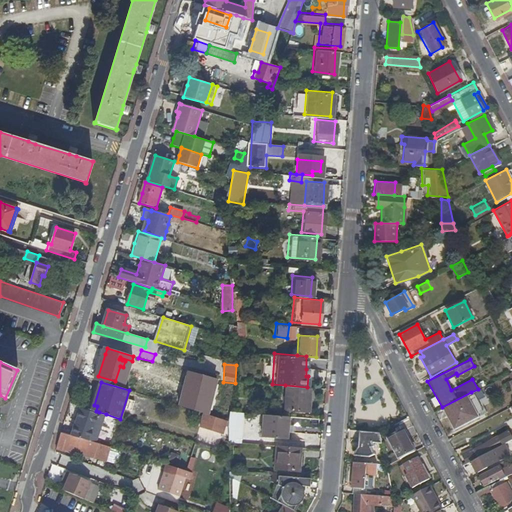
[(307,387),(285,385),(282,409),(307,411),(308,387),(307,387)]
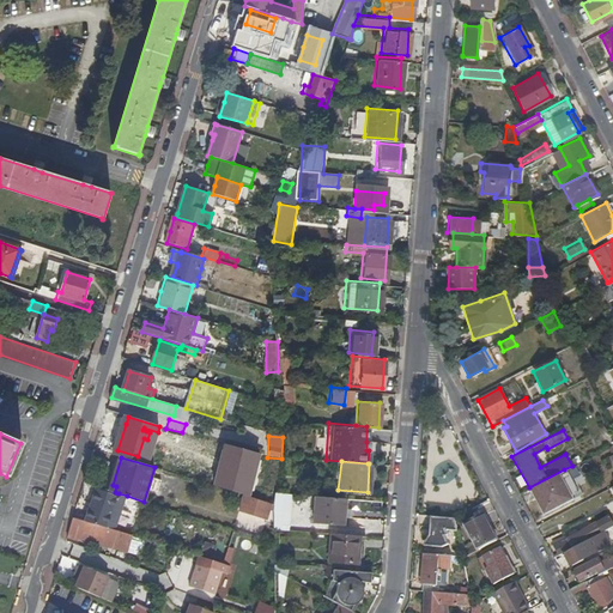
[(529,487),(542,513),(578,493),(564,469),(529,487)]
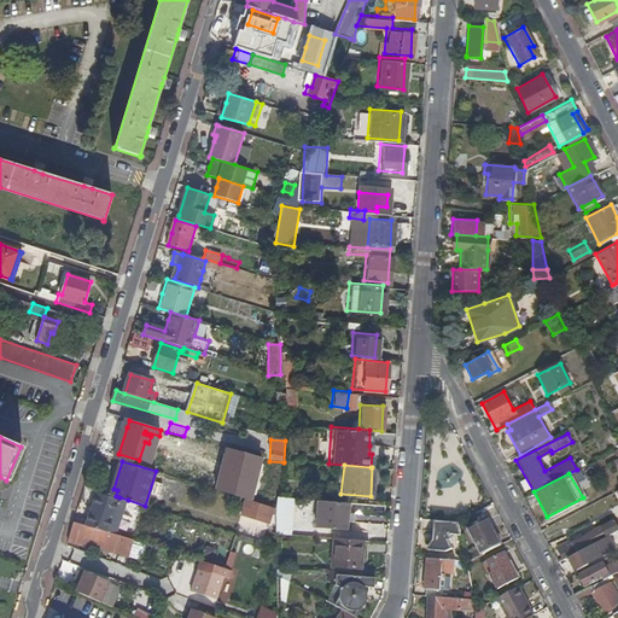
[(117,535),(128,500),(120,497),(118,500),(98,493),(87,526),(117,535)]
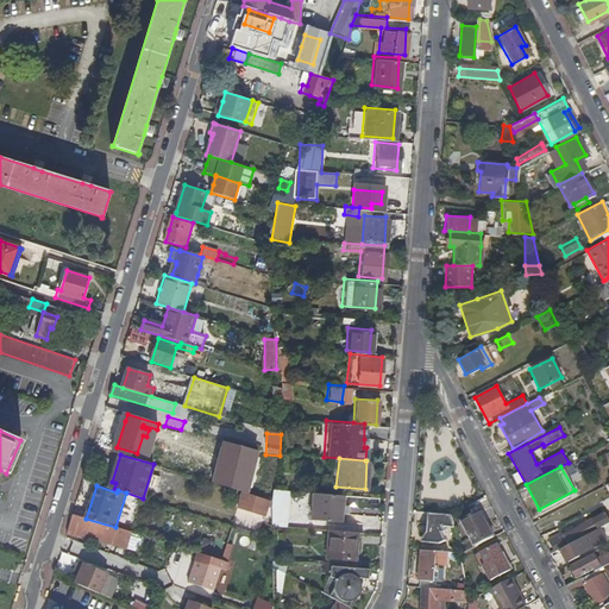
[(272,491),(271,527),(289,528),(290,491),(272,491)]
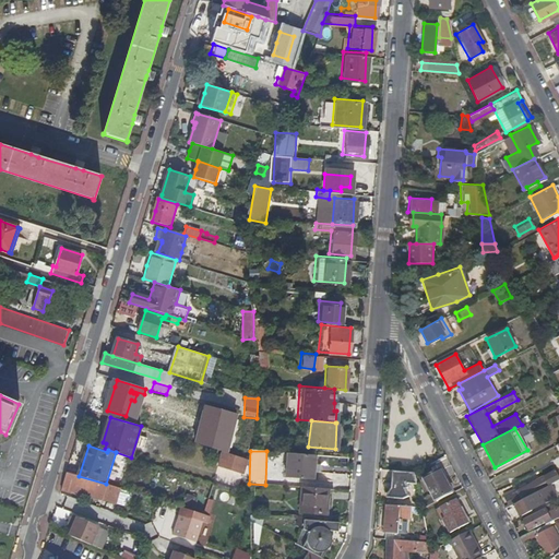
[(319,453),(285,451),(283,476),(310,478),(311,467),(337,470),(339,455),(319,453)]
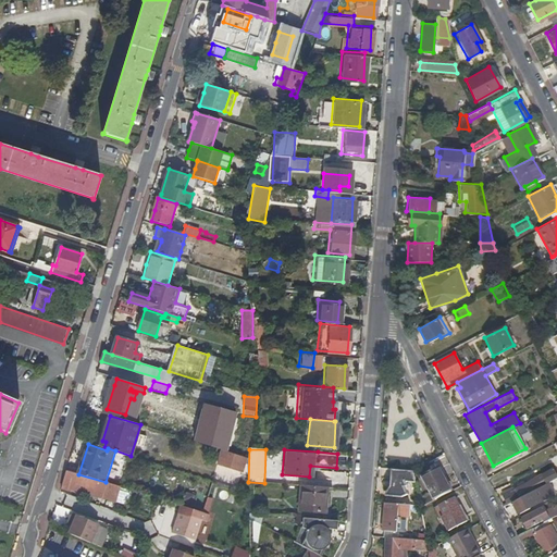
[(227,454),(225,461),(245,467),(247,459),(227,454)]
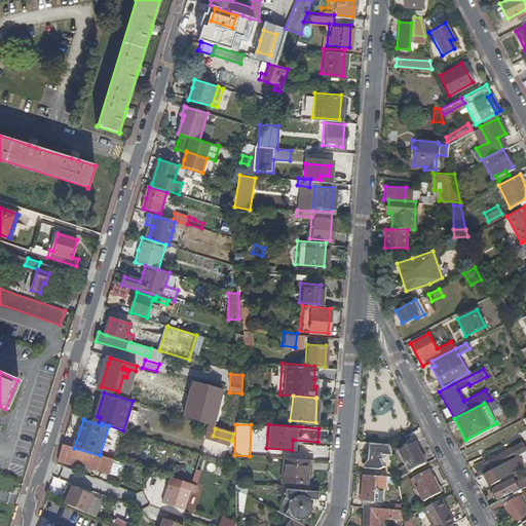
[(472,463),(478,475),(483,473),(517,454),(525,449),(520,440),(485,459),(484,457),(472,463)]
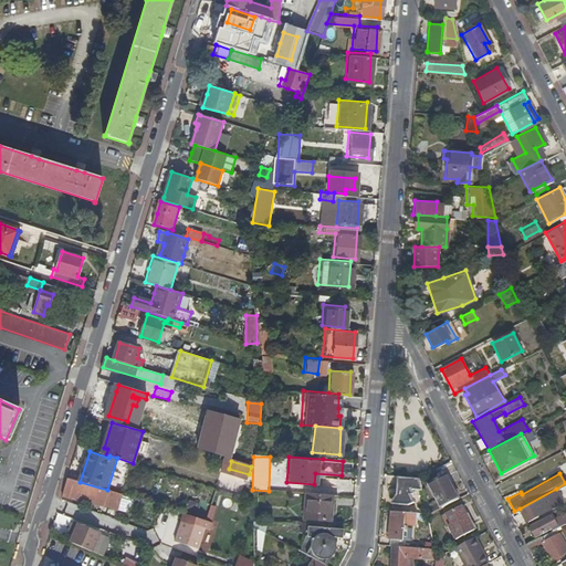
[(423,512),(423,515),(458,498),(444,474),(428,483),(437,501),(422,507),(423,512)]
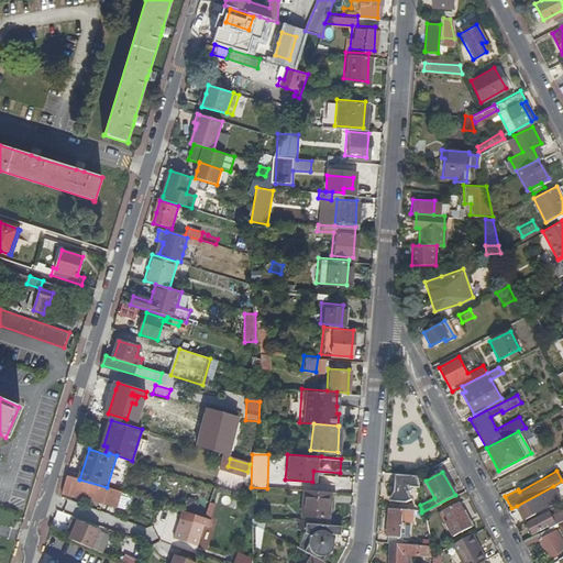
[(415,474),(393,473),(392,490),(397,501),(403,501),(408,497),(405,492),(407,490),(406,487),(417,486),(415,474)]
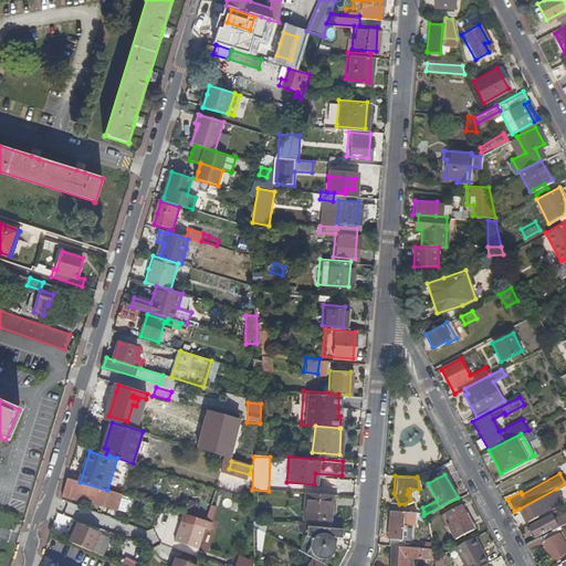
[(105,506),(109,491),(107,490),(80,482),(69,479),(63,496),(73,500),(73,498),(75,492),(97,498),(95,503),(105,506)]
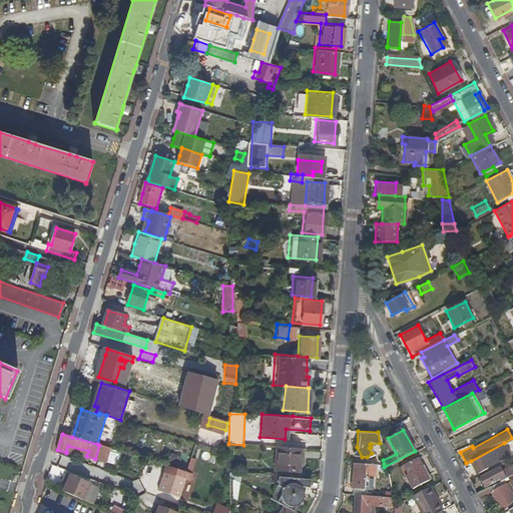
[(504,443),(471,461),(477,472),(487,467),(486,466),(509,454),(504,443)]
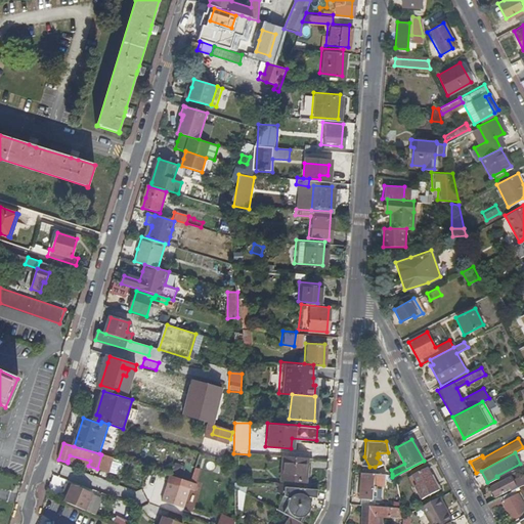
[(304,456),(279,454),(276,480),(302,482),(304,456)]
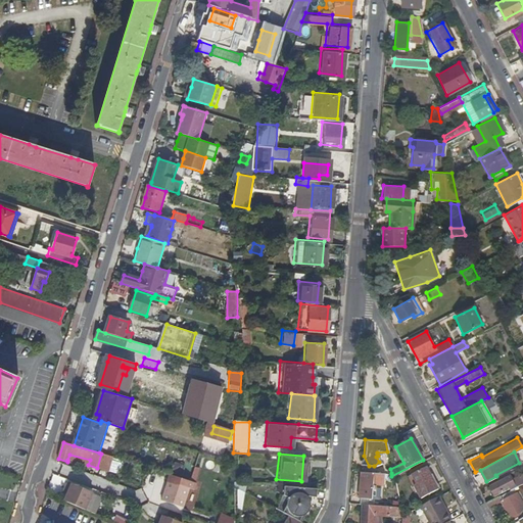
[(90,460),(69,455),(67,460),(88,466),(88,465),(90,460)]
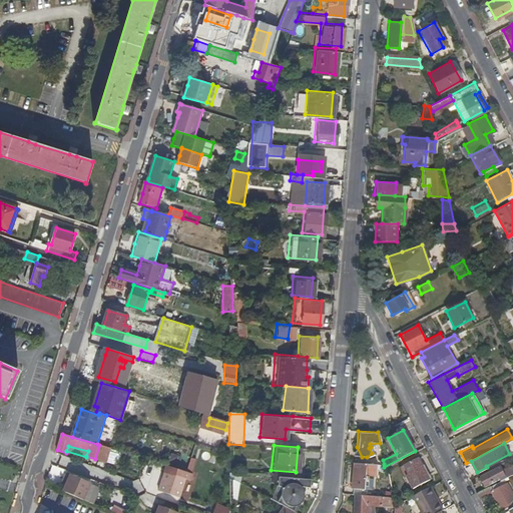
[(411,489),(429,479),(417,457),(402,465),(408,475),(405,476),(411,489)]
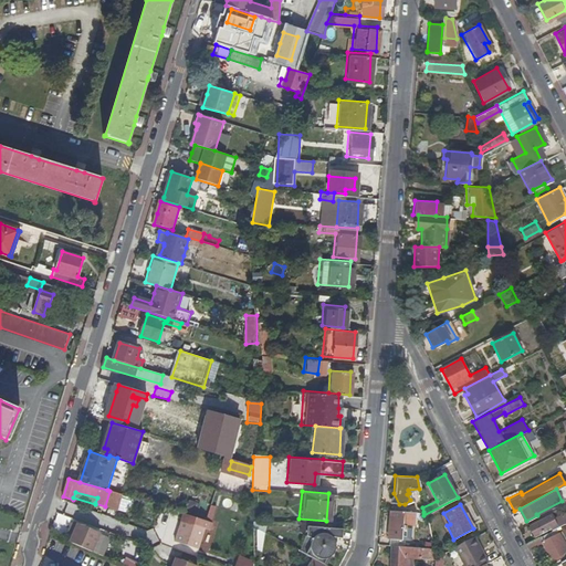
[(423,512),(388,510),(386,537),(400,538),(401,522),(413,523),(415,520),(425,521),(423,515),(423,512)]
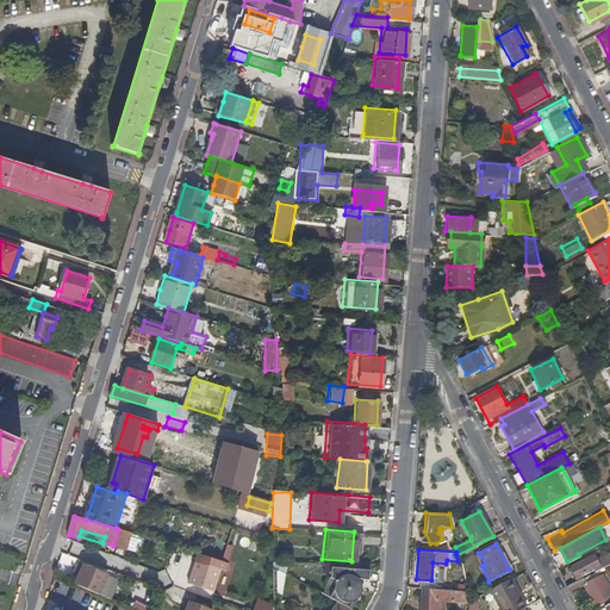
[(592,568),(593,571),(601,567),(609,561),(609,549),(597,556),(593,552),(568,565),(576,578),(592,568)]
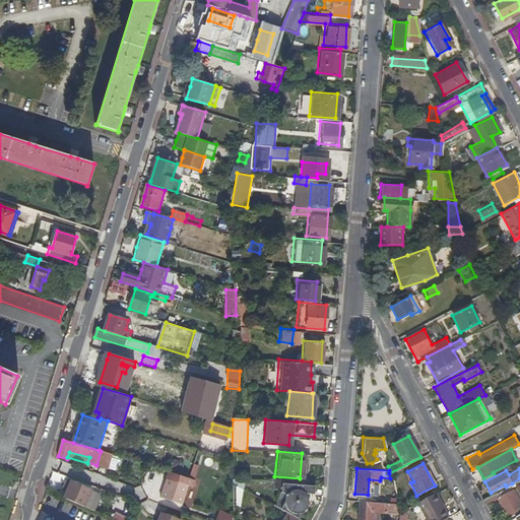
[(192,478),(171,472),(169,478),(190,484),(192,478)]
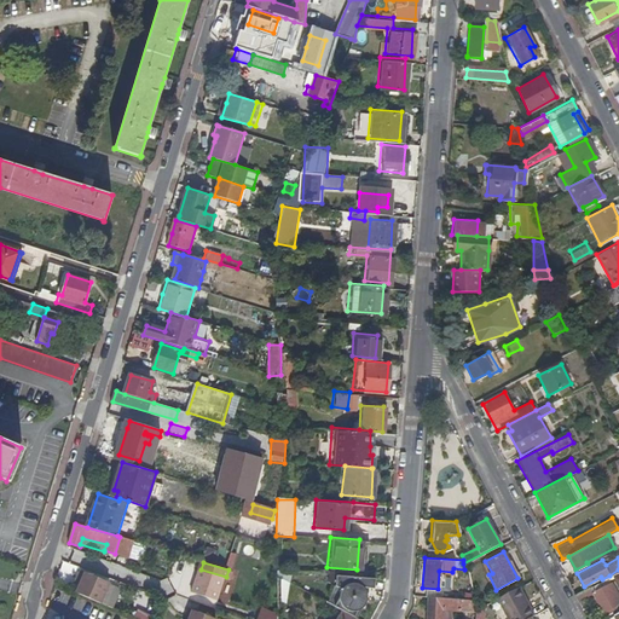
[(201,570),(194,593),(220,600),(226,577),(201,570)]
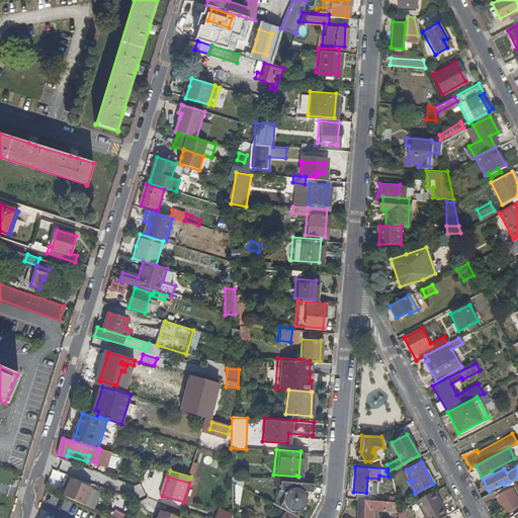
[(93,488),(69,478),(66,485),(69,487),(67,490),(65,496),(85,505),(93,488)]
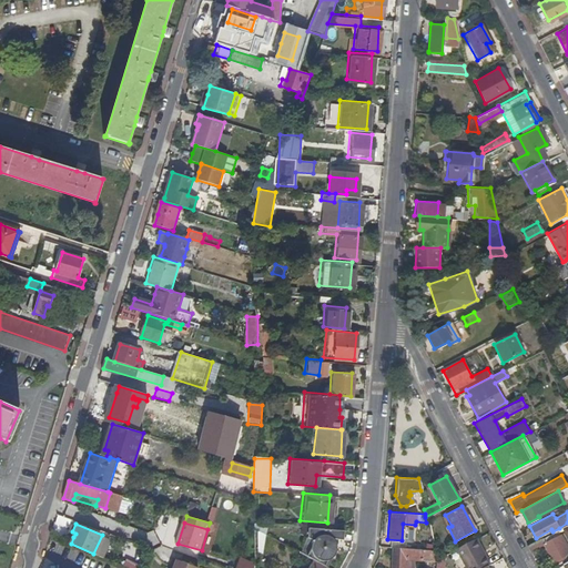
[(265,554),(266,527),(259,527),(256,554),(265,554)]
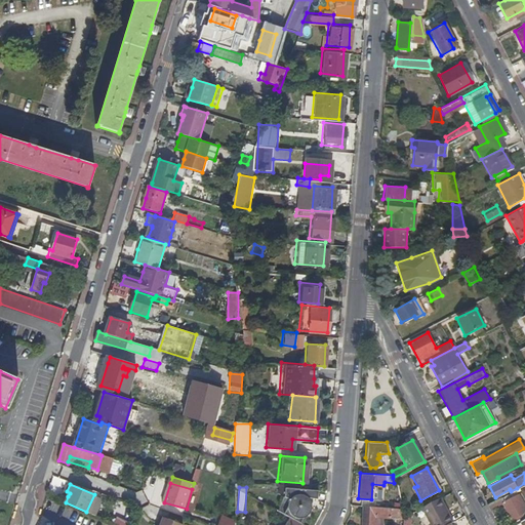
[(313,491),(282,488),(281,497),(284,498),(283,505),(282,510),(279,514),(296,524),(299,519),(300,520),(305,516),(306,513),(307,510),(306,502),(303,501),(303,499),(313,500),(313,491)]
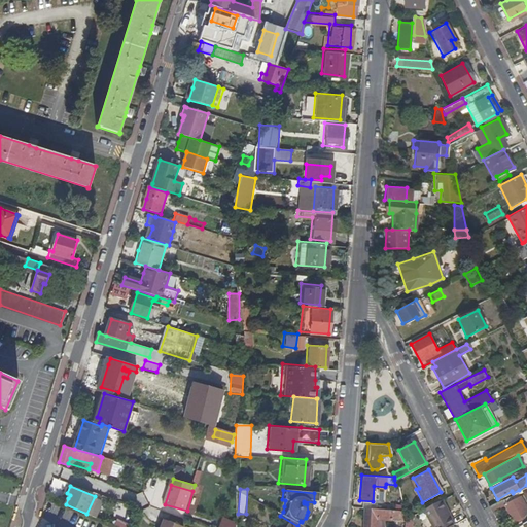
[(518,518),(521,524),(524,523),(526,521),(526,511),(526,512),(518,495),(503,502),(501,499),(489,506),(493,514),(505,506),(513,521),(518,518)]
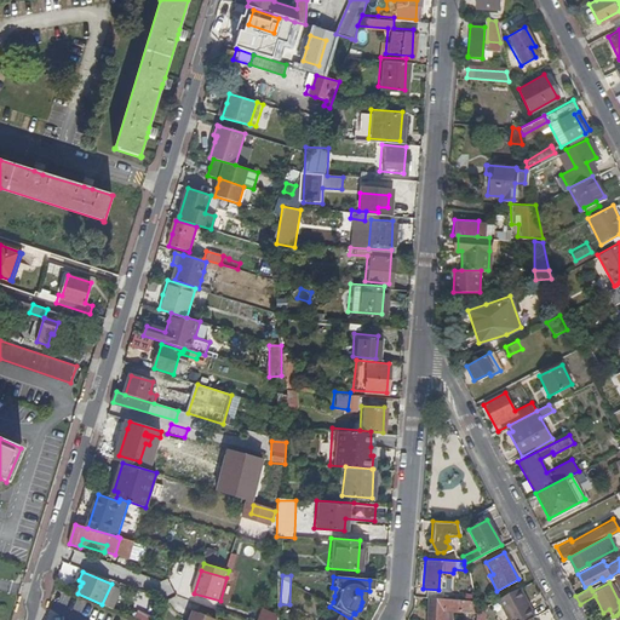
[(336,589),(332,587),(322,603),(329,607),(333,602),(334,596),(336,589)]
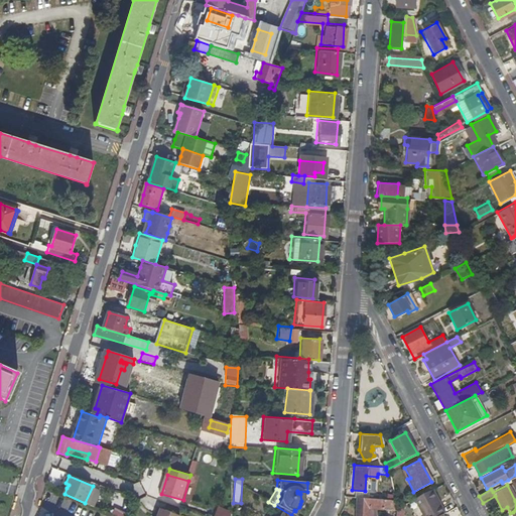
[(432,489),(413,499),(422,515),(435,515),(442,512),(444,511),(440,504),(438,505),(434,499),(436,498),(432,489)]
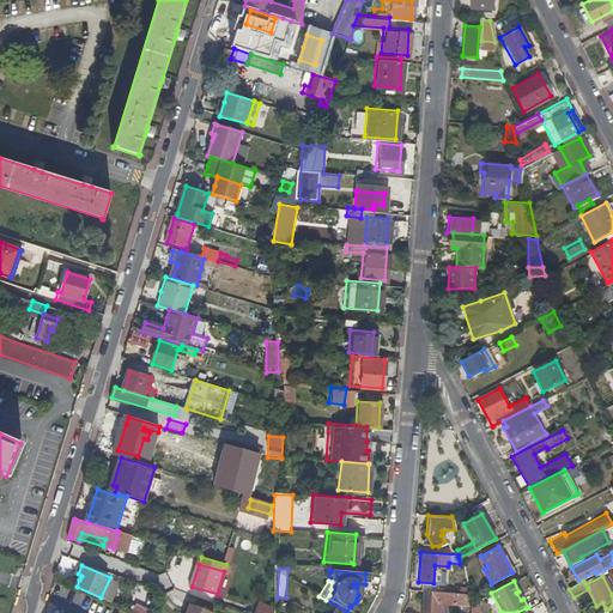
[(434,592),(422,590),(419,612),(447,612),(448,604),(468,605),(466,593),(436,590),(436,594),(434,594),(434,592)]
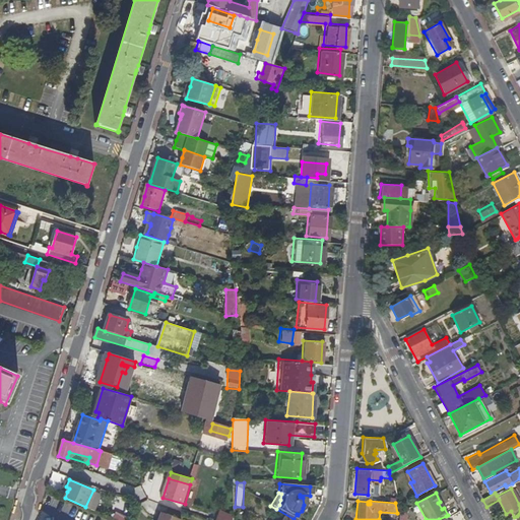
[(403,519),(404,509),(397,513),(395,519),(403,519)]
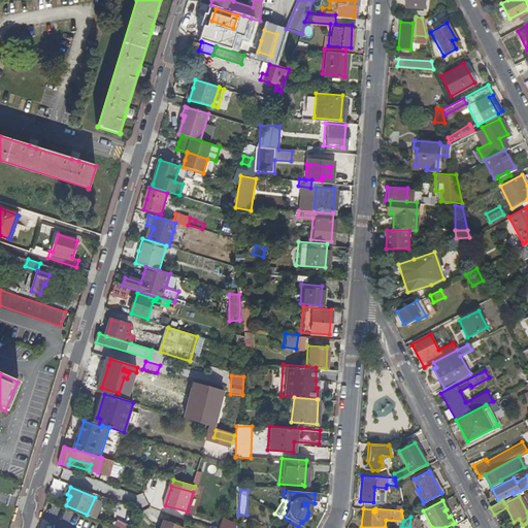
[(185,527),(186,526),(163,519),(161,527),(162,527),(185,527)]
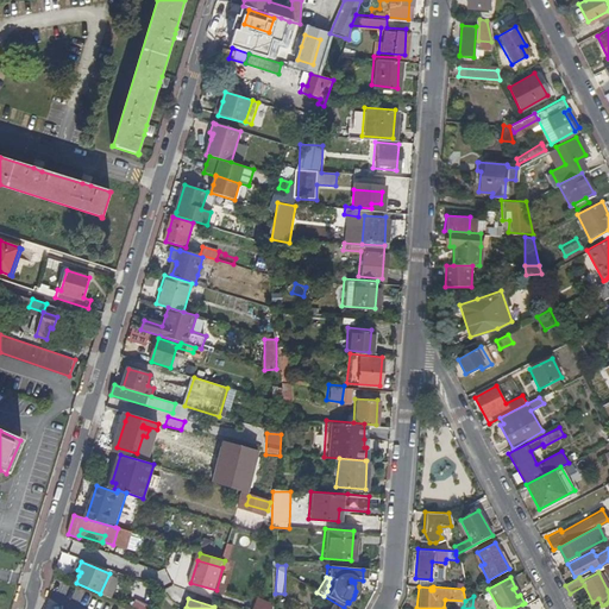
[(274,608),(274,604),(257,598),(253,608),(274,608)]
